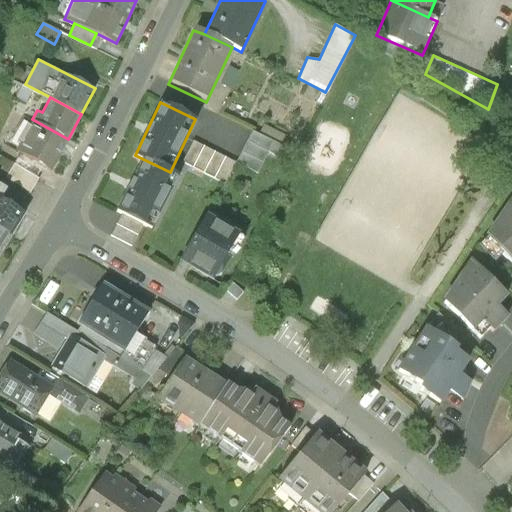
[(52,169),(68,139),(32,119),(15,150),(20,152),(52,169)]
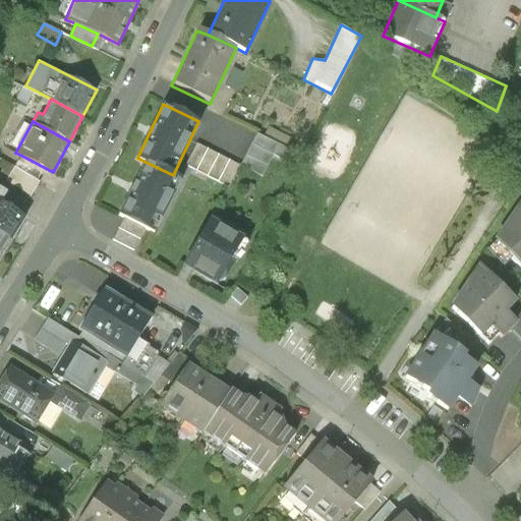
[(289,150),(256,132),(239,165),(262,176),(273,155),(284,160),(289,150)]
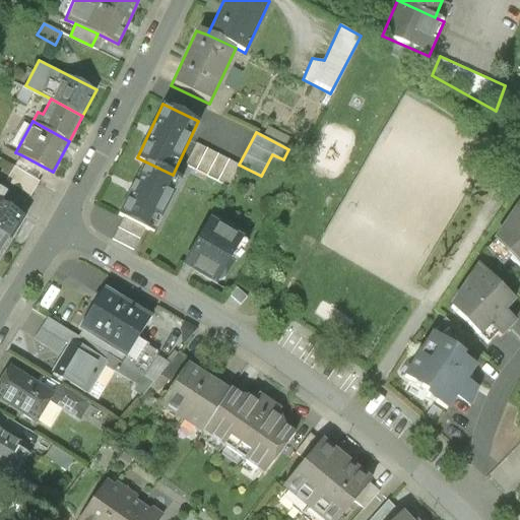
[(228,187),(239,165),(196,142),(184,164),(228,187)]
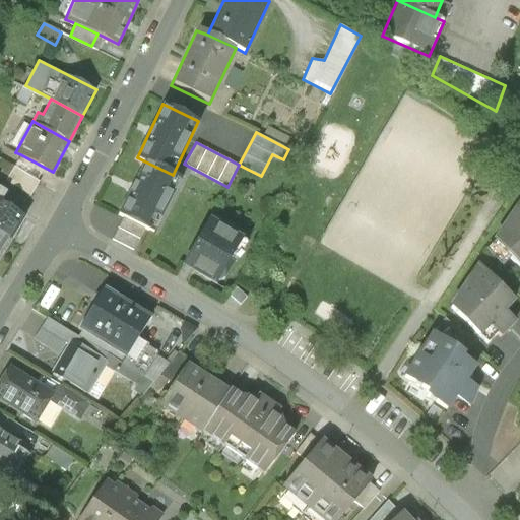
[(45,169),(20,154),(14,166),(39,180),(45,169)]
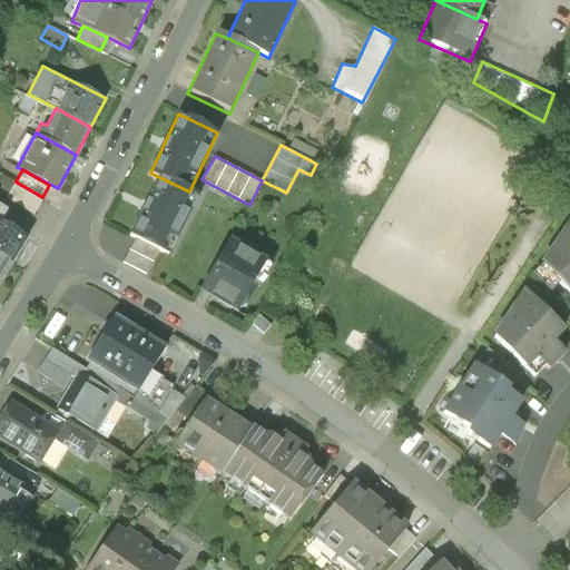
[(157,176),(127,236),(168,256),(198,197),(189,192),(157,176)]
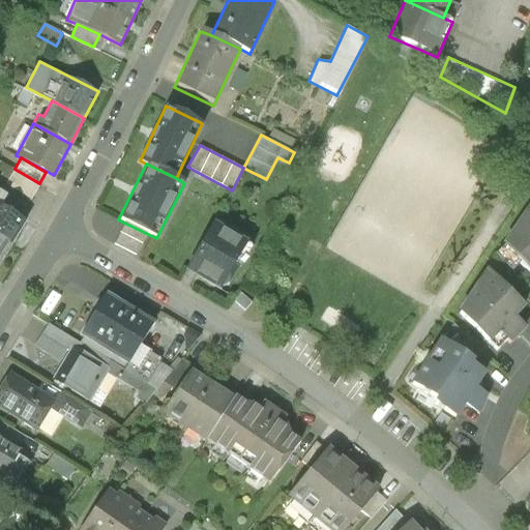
[(39,183),(15,169),(5,183),(31,199),(39,183)]
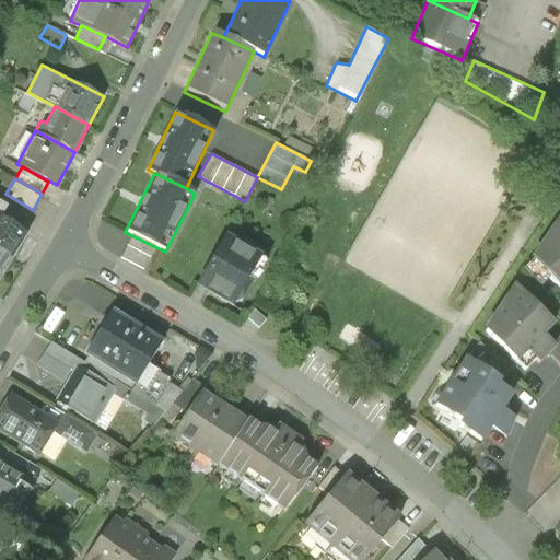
[(0,249),(11,257),(25,234),(4,221),(9,213),(0,208),(0,249)]
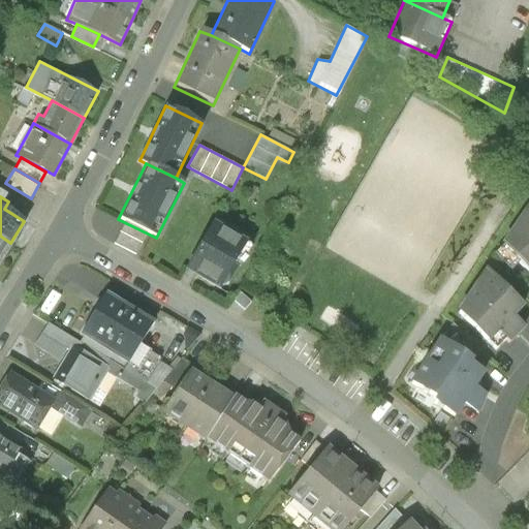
[(528,203),(500,245),(528,272),(528,203)]
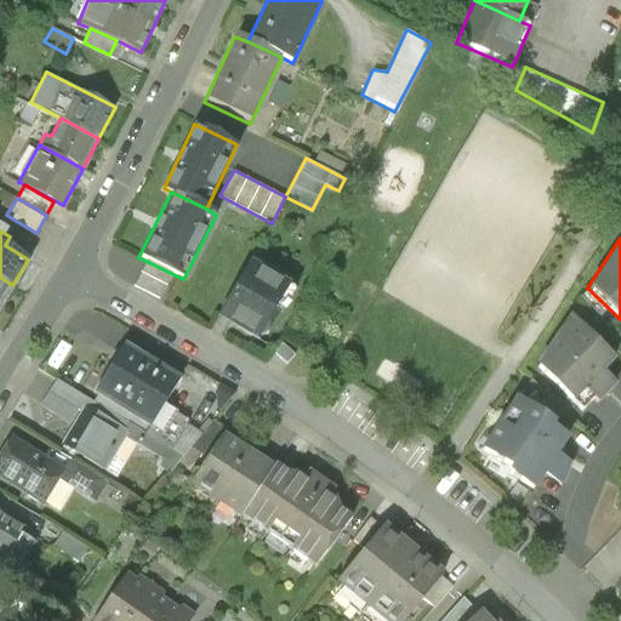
[(295,277),(254,252),(217,315),(258,339),(262,334),(271,330),(283,309),(277,306),(295,277)]
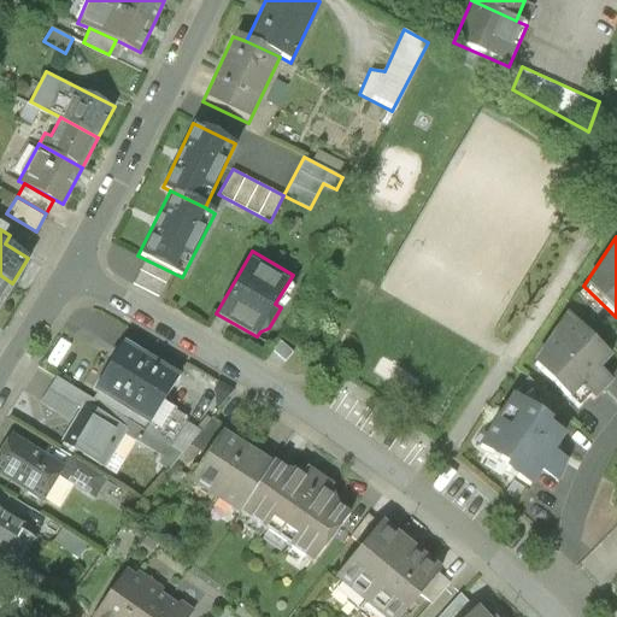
[(0,304),(12,283),(0,275),(0,304)]
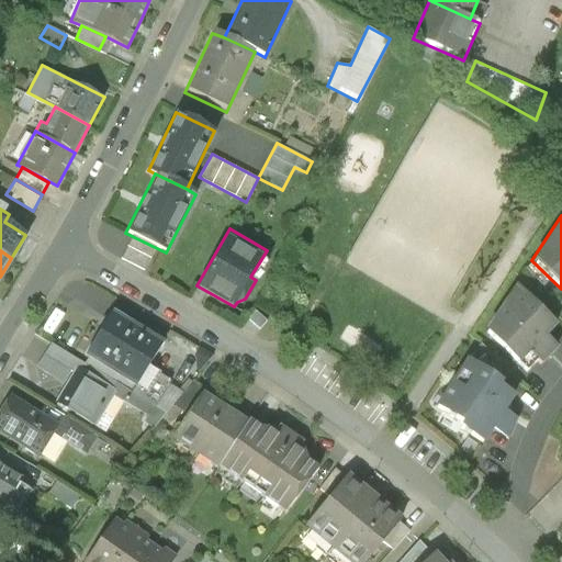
[(561,326),(520,283),(487,332),(527,372),(538,361),(543,366),(560,349),(549,337),(561,326)]
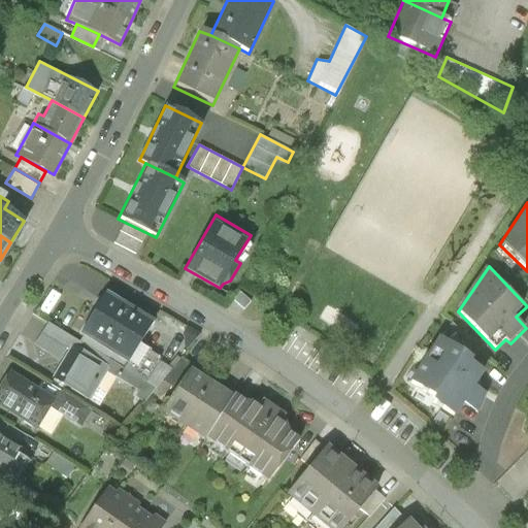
[(154,320),(106,290),(79,333),(127,362),(143,336),(154,320)]
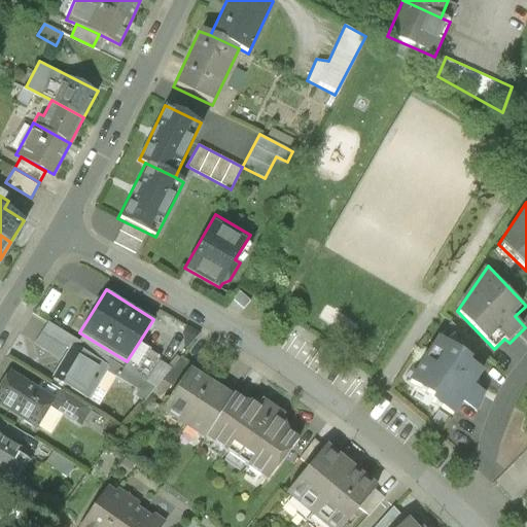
[(231,299),(243,309),(250,301),(239,290),(231,299)]
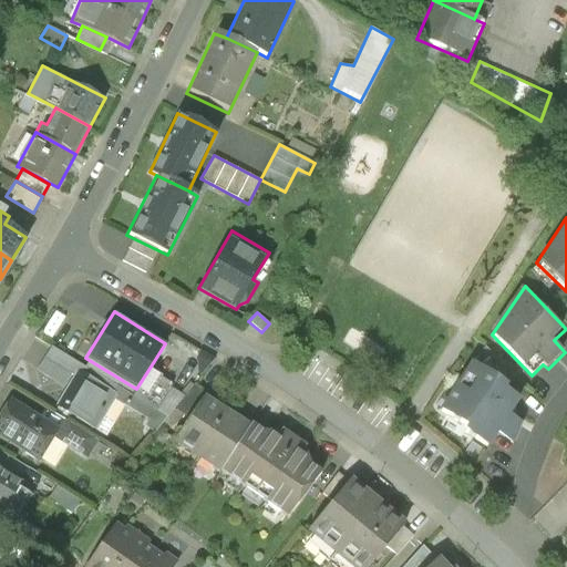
[(483,343),(473,360),(508,383),(514,374),(483,343)]
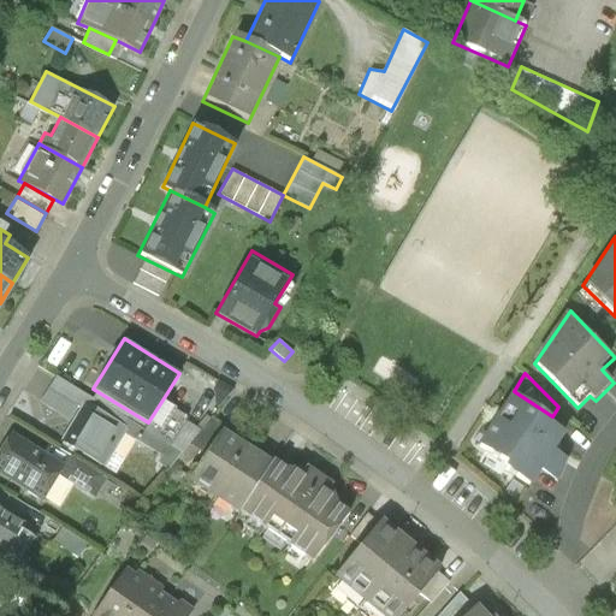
[(48,389),(81,408),(83,404),(126,431),(125,433),(163,456),(158,462),(169,469),(181,452),(143,430),(57,377),(48,389)]
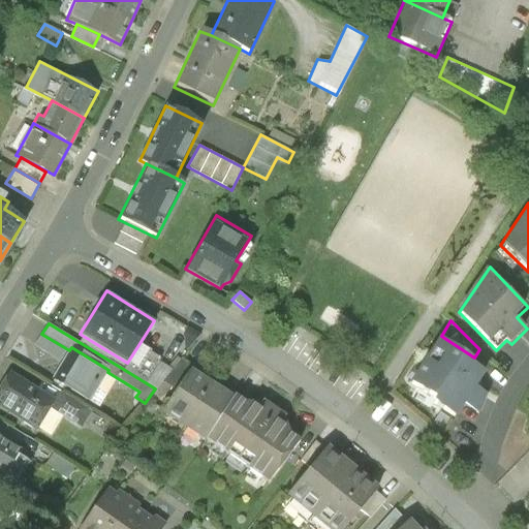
[(435,399),(459,414),(466,403),(477,410),(489,394),(477,385),(488,370),(473,360),(474,358),(441,336),(413,379),(437,395),(435,399)]
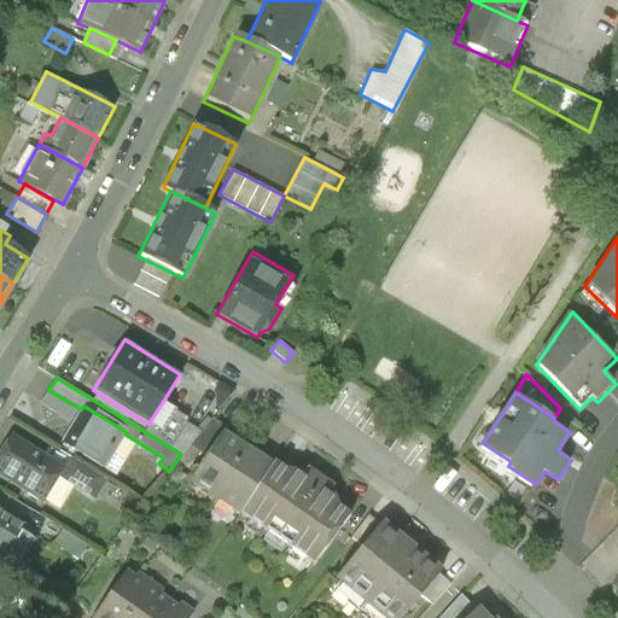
[(173,414),(168,394),(149,424),(144,431),(181,454),(190,445),(202,432),(173,414)]
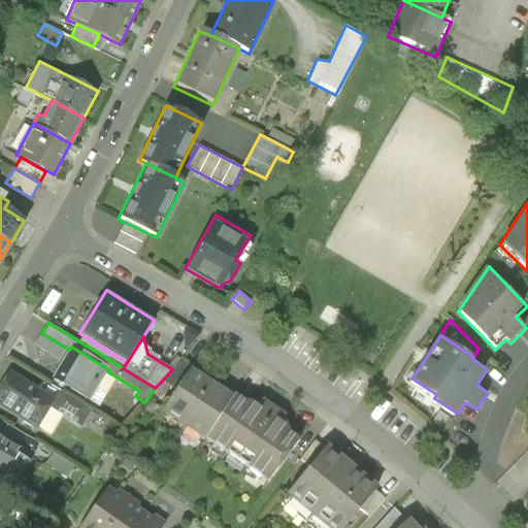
[(108,369),(71,347),(69,350),(53,377),(90,400),(107,371),(108,369)]
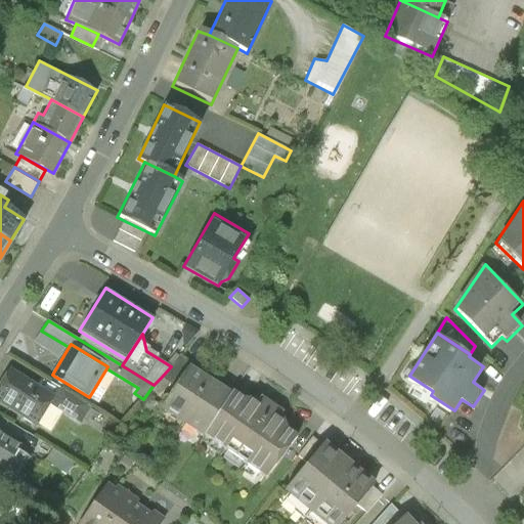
[(161,378),(174,386),(189,362),(180,356),(171,366),(161,378)]
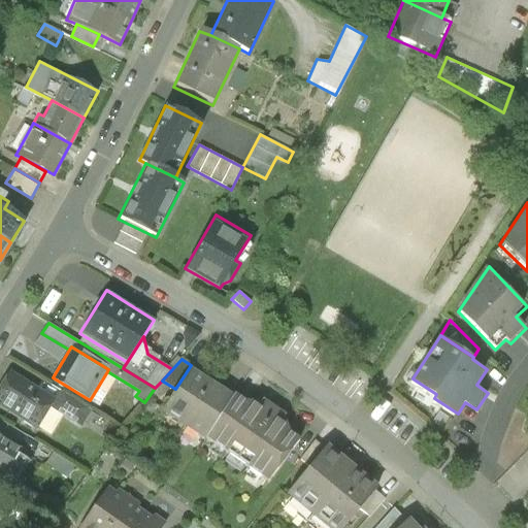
[(175,389),(162,410),(185,425),(212,380),(191,365),(175,389)]
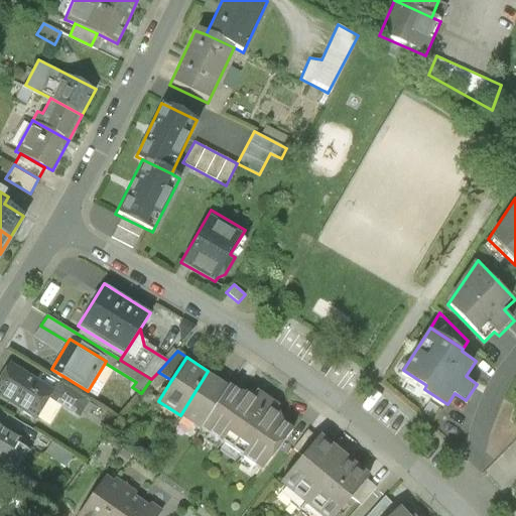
[(9,367),(0,380),(0,396),(35,419),(51,393),(9,367)]
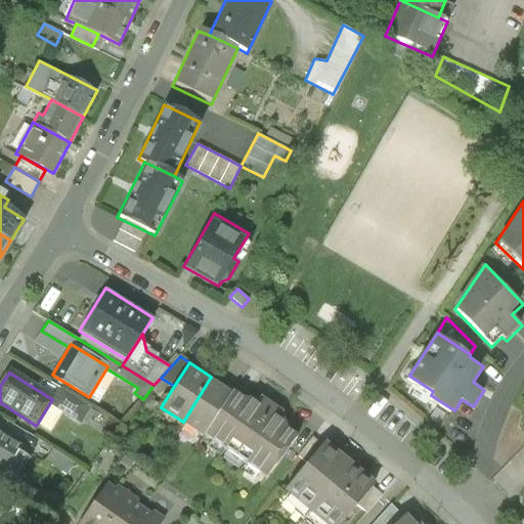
[(232,390),(211,377),(183,422),(204,435),(232,390)]
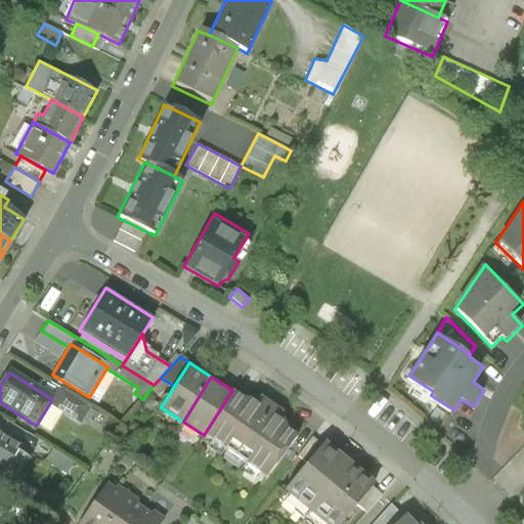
[(204,435),(267,478),(298,435),(287,427),(284,416),(286,411),(262,395),(259,398),(244,397),(232,390),(204,435)]
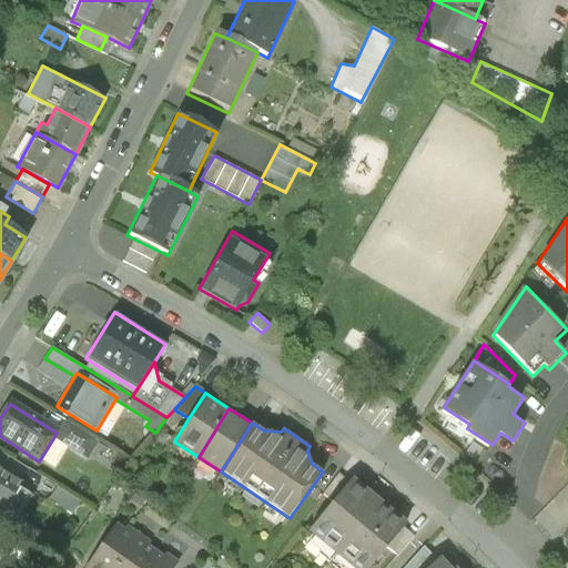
[(58,439),(84,456),(94,440),(68,425),(58,439)]
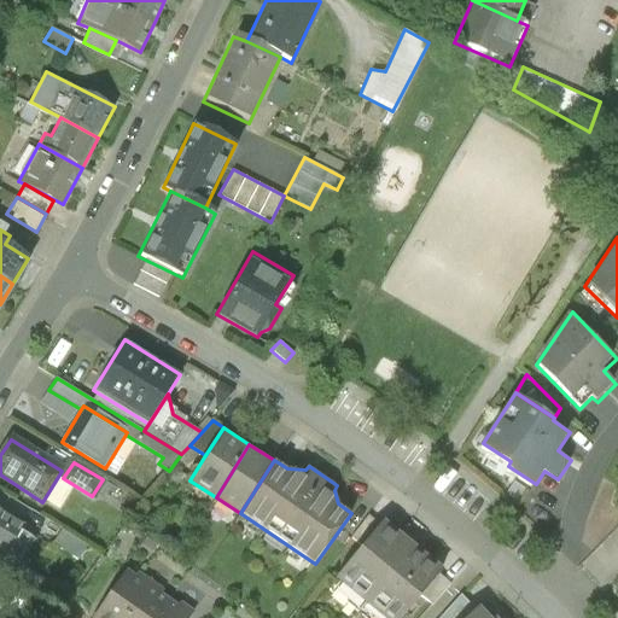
[(0,552),(3,554),(6,549),(18,529),(21,524),(0,512),(0,552)]
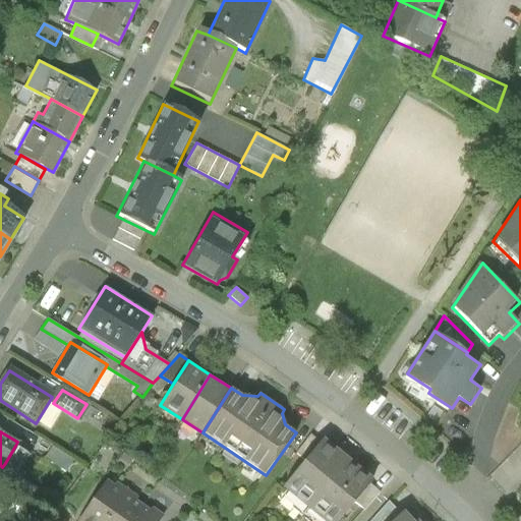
[(295,451),(305,460),(321,442),(309,433),(295,451)]
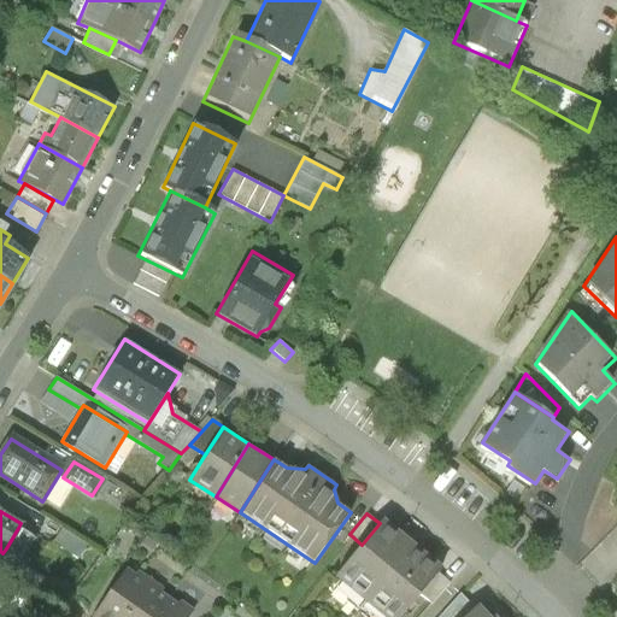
[(362,545),(335,576),(385,616),(399,616),(419,592),(438,571),(442,565),(383,517),(380,523),(362,545)]
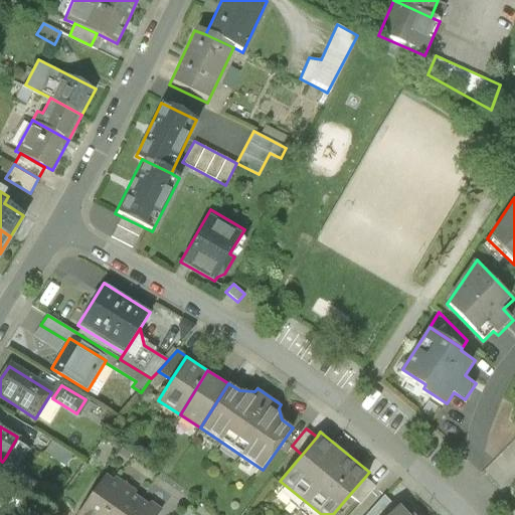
[(29,450),(15,441),(5,458),(18,467),(29,450)]
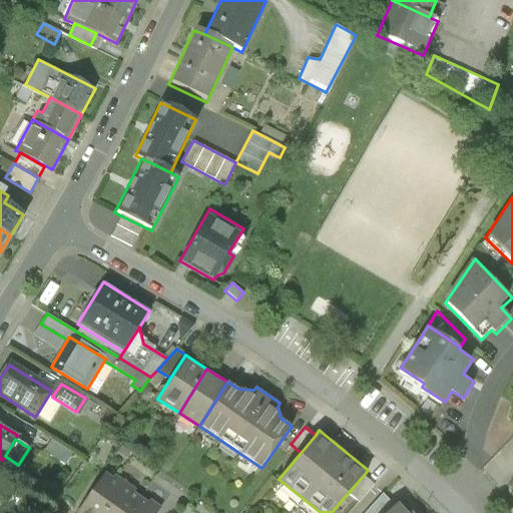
[(71,453),(49,440),(42,452),(63,465),(71,453)]
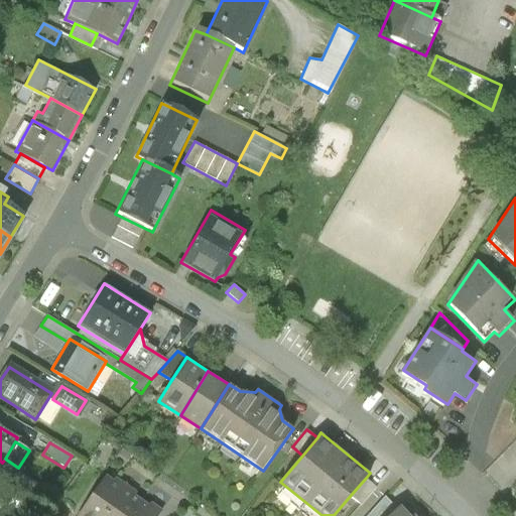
[(100,445),(102,457),(116,455),(115,443),(100,445)]
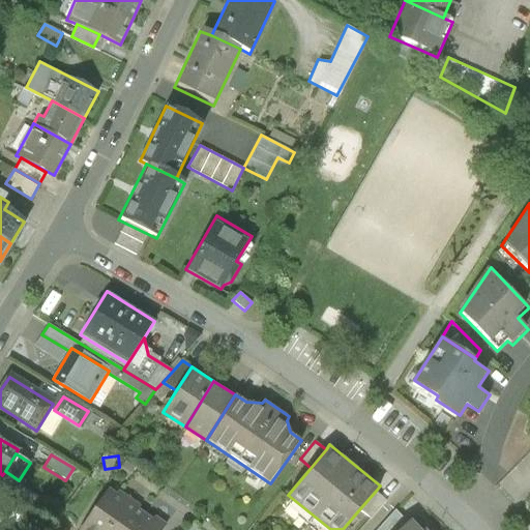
[(108,487),(78,529),(108,529),(130,498),(118,490),(116,493),(108,487)]
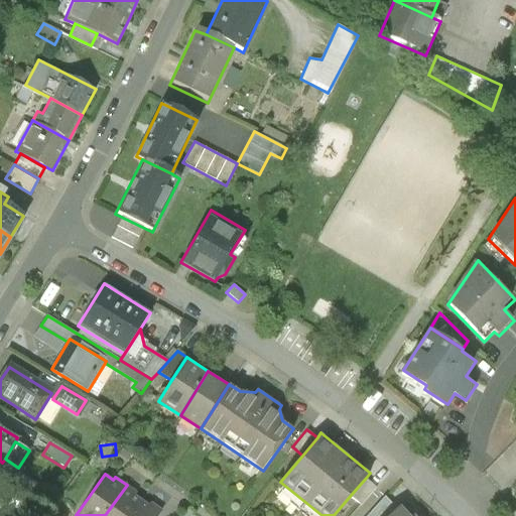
[(377,487),(366,478),(351,495),(362,504),(377,487)]
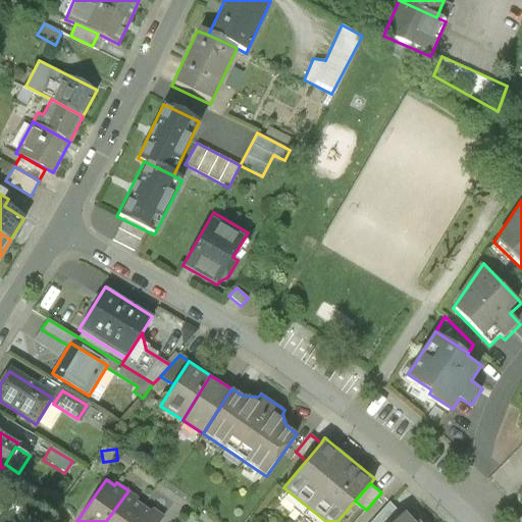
[(128,490),(106,521),(131,521),(143,505),(138,501),(140,499),(128,490)]
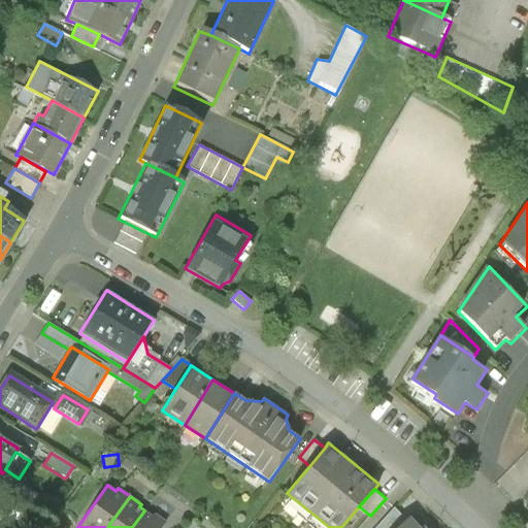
[(151,515),(144,510),(132,527),(162,527),(167,522),(153,513),(151,515)]
